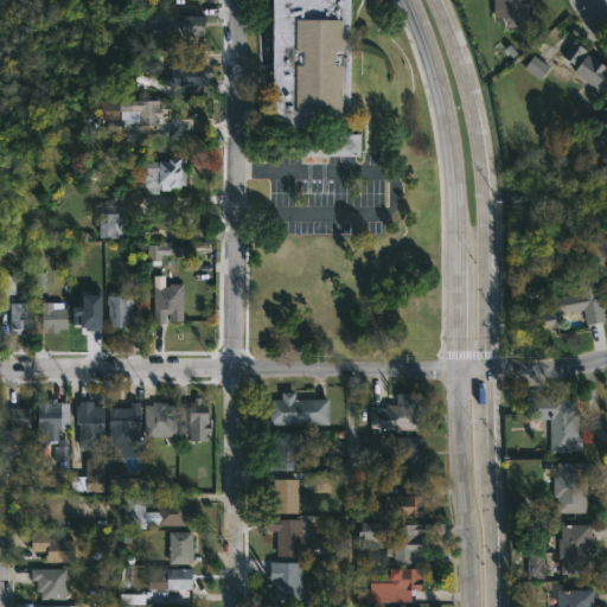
[(357,0),(353,112),(353,128),(273,125),(278,0),(357,0)]
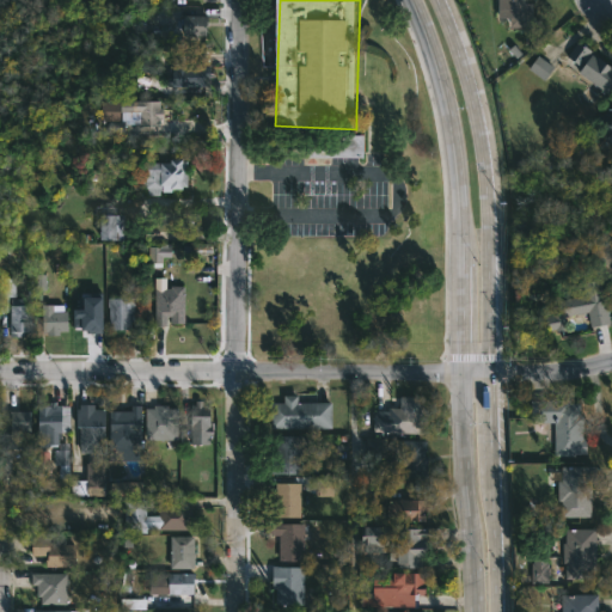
[(221,17),(220,25),(208,25),(207,36),(185,35),(187,14),(221,17)]
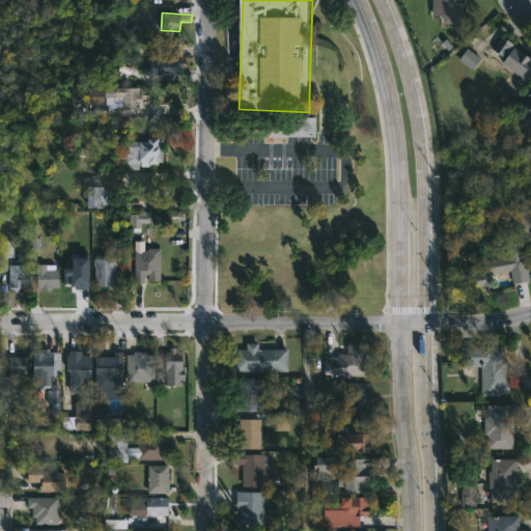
[(513,48),(504,36),(492,48),(501,58),(513,48)]
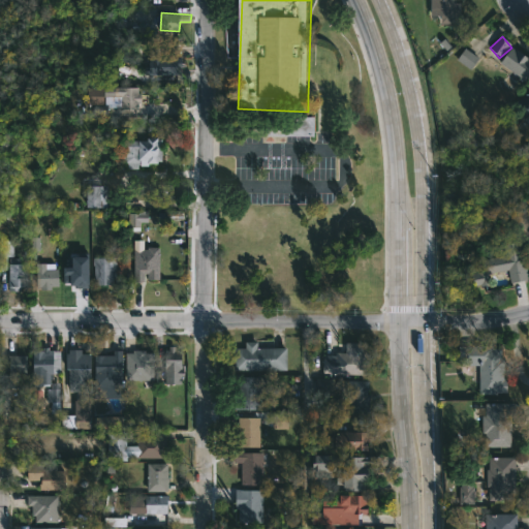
[(514,48),(528,57),(528,79),(527,82),(502,63),(514,48)]
